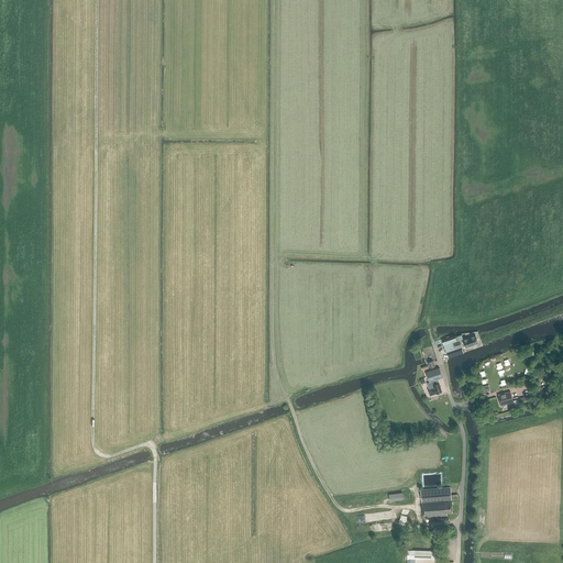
[(465,349),(478,344),(475,335),(463,340),(461,334),(455,337),(455,335),(442,341),(445,352),(465,345),(465,349)]
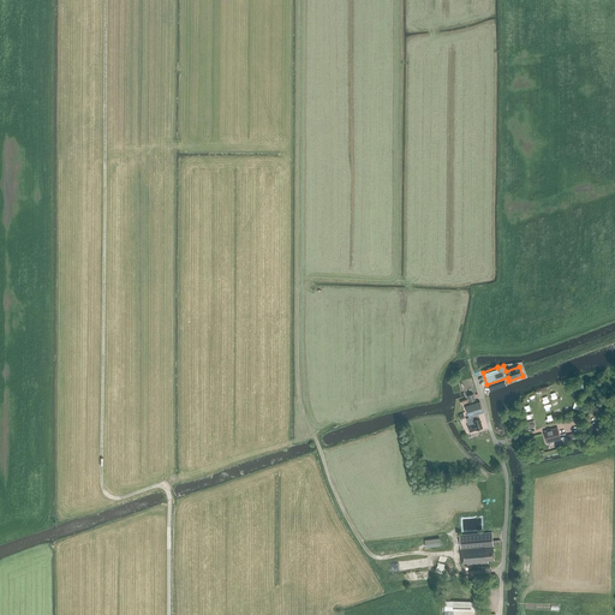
[(469,418),(478,415),(484,413),(481,402),(465,407),(469,418)]
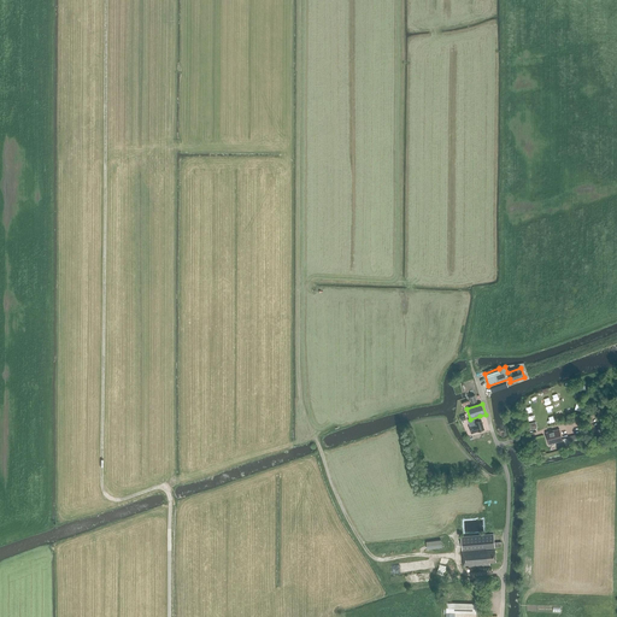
[(477,432),(485,430),(480,416),(470,419),(471,423),(475,423),(476,425),(469,428),(471,434),(477,432)]
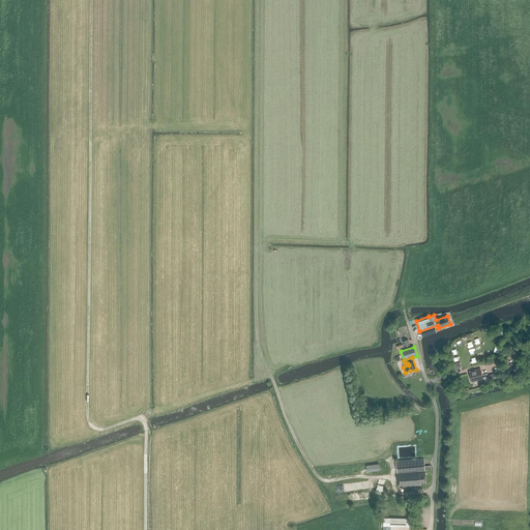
[(483,378),(480,367),(469,371),(472,381),(483,378)]
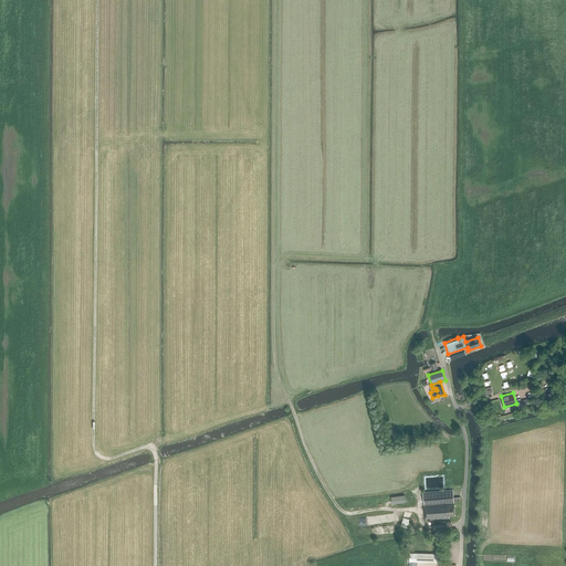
[(446,503),(460,502),(460,498),(453,498),(453,491),(423,493),(426,521),(443,520),(443,523),(448,523),(447,516),(456,516),(454,504),(446,505),(446,503)]
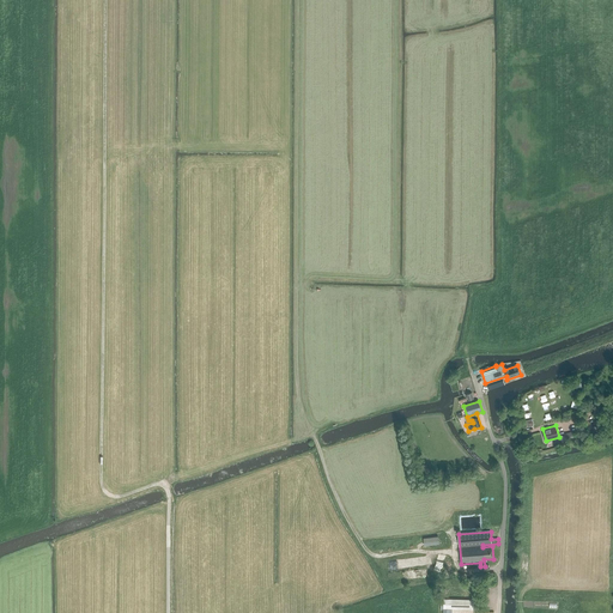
[(451,612),(451,610),(479,610),(479,600),(443,599),(442,612),(451,612)]
